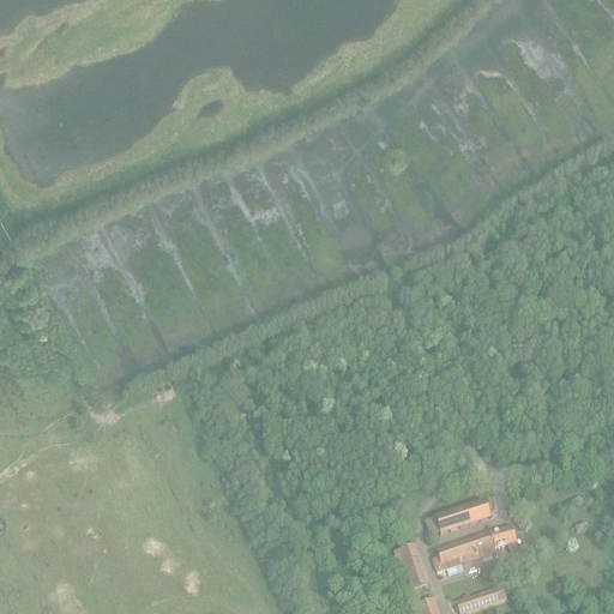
[(434,518),(440,537),(489,519),(482,501),(434,518)]
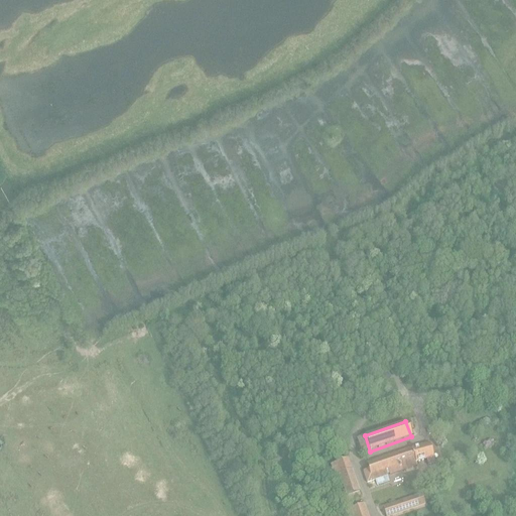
[(427,466),(435,464),(428,444),(411,450),(411,448),(369,463),(371,468),(362,471),(366,482),(374,480),(376,485),(389,481),(387,476),(417,466),(416,464),(425,461),(427,466)]
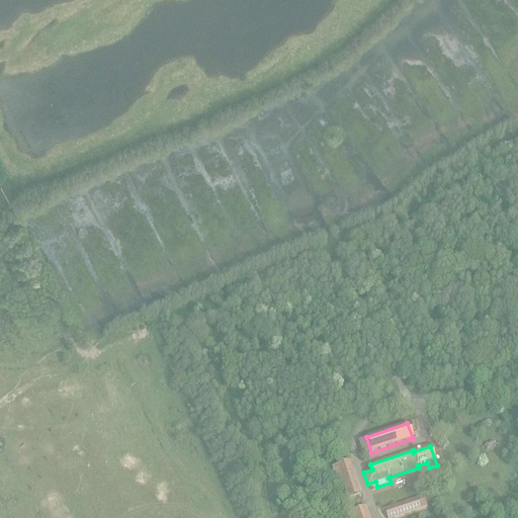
[(348,502),(361,498),(348,459),(331,465),(335,478),(339,477),(348,502)]
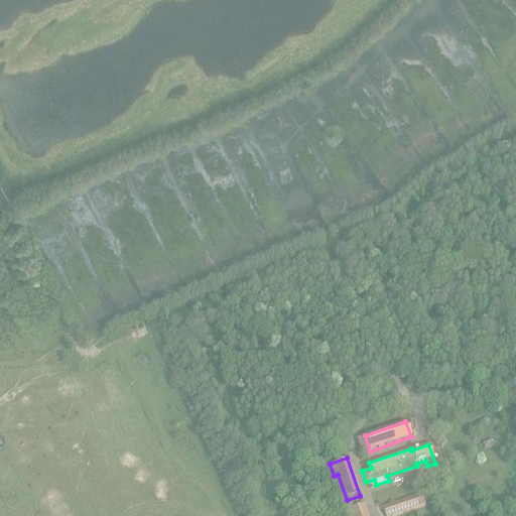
[(383,507),(386,515),(391,515),(424,505),(420,494),(383,507)]
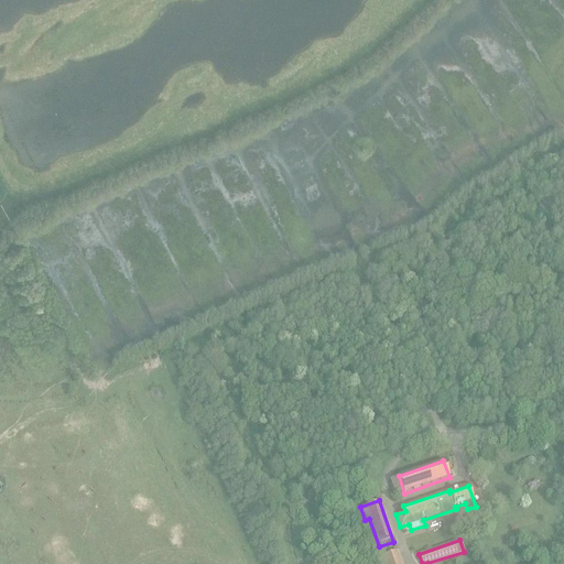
[(401,563),(397,551),(381,556),(381,559),(377,560),(378,563),(401,563)]
